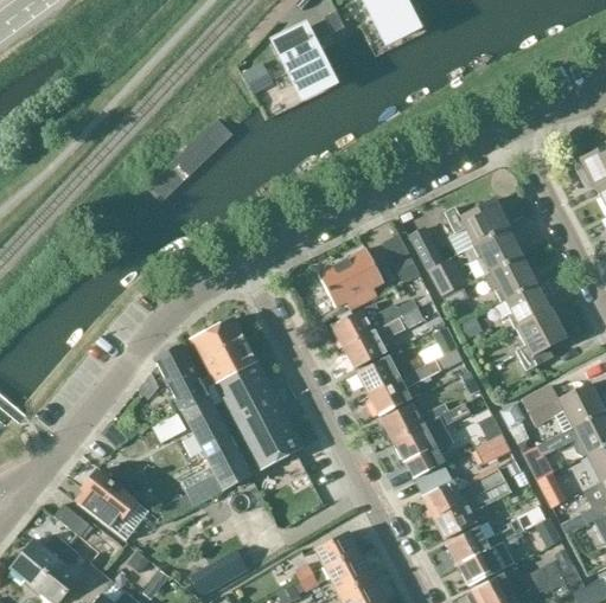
[(367,0),(387,40),(418,24),(406,0),(367,0)]
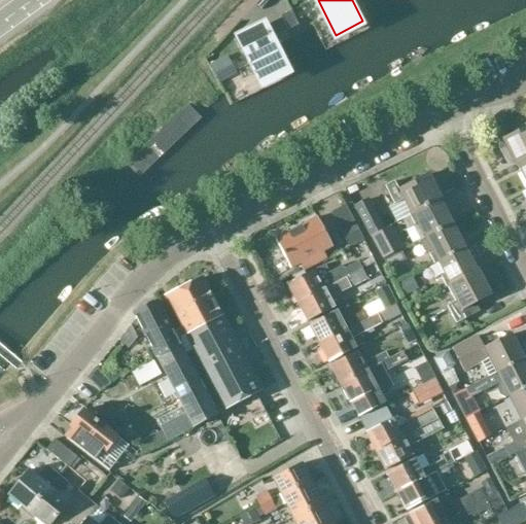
[(292,9),(283,13),(285,19),(284,19),(288,29),(300,24),(292,9)]
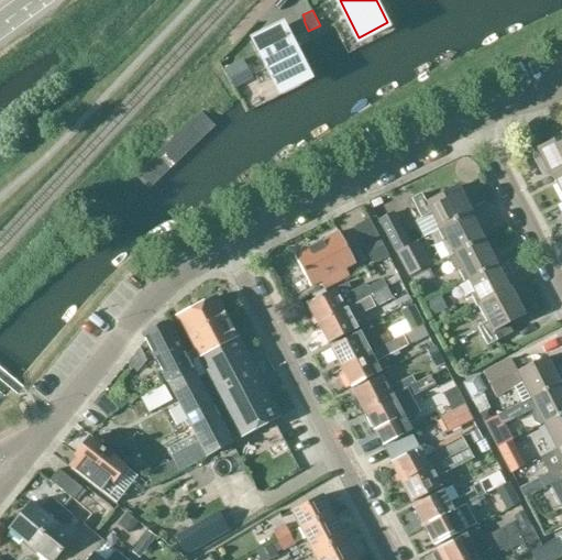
[(281,33),(277,25),(255,36),(281,89),(311,74),(288,29),(281,33)]
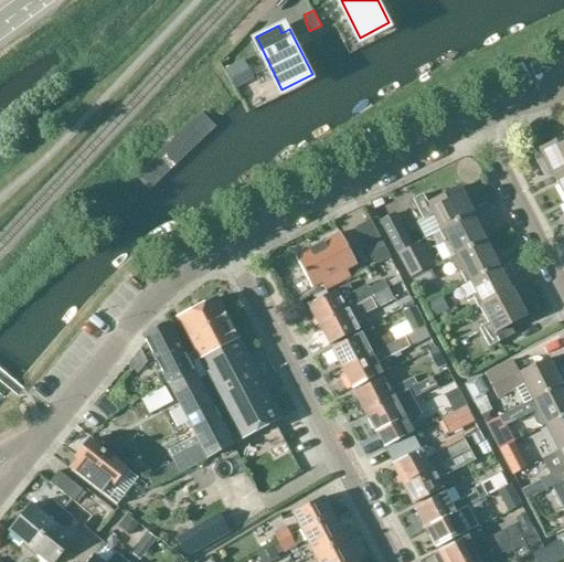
[(242,59),(226,67),(235,85),(251,76),(242,59)]
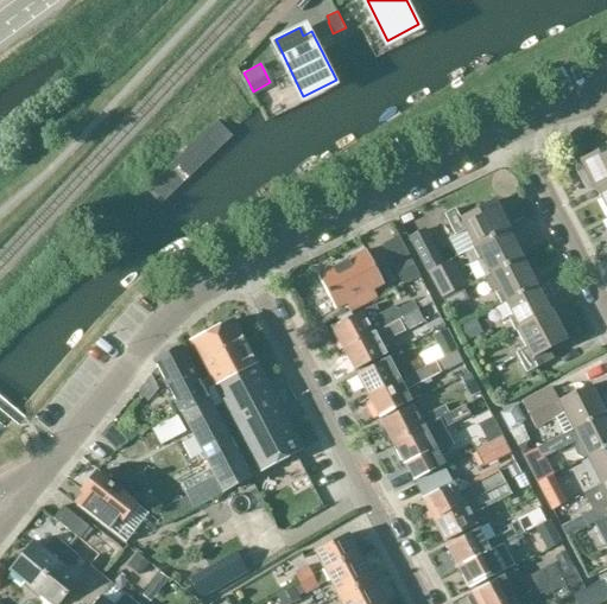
[(141,184),(164,208),(238,137),(215,113),(141,184)]
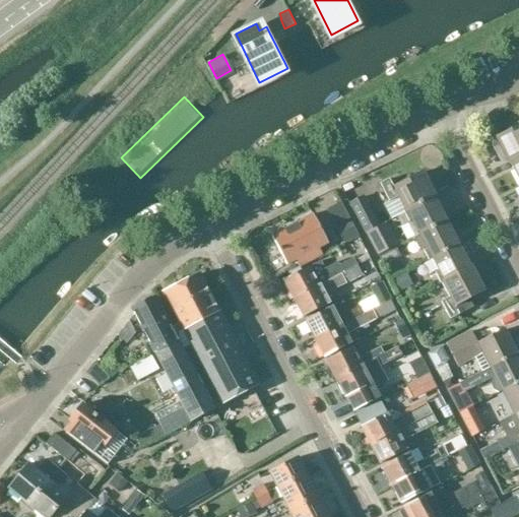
[(512,129),(496,137),(501,146),(498,147),(498,153),(501,159),(506,163),(511,159),(518,155),(518,120),(510,125),(512,129)]
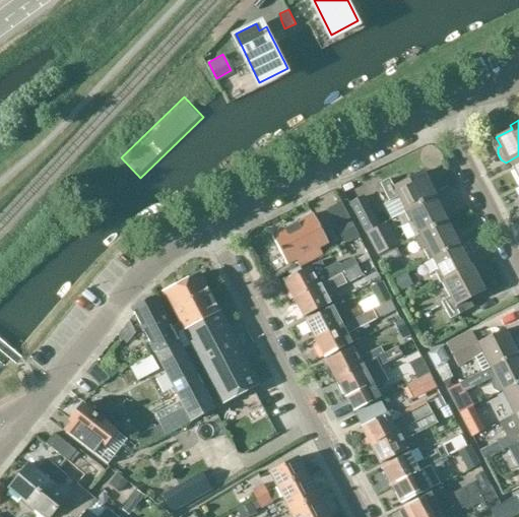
[(406,210),(407,209),(434,195),(435,196),(436,195),(424,171),(394,186),(390,178),(381,182),(390,200),(398,195),(406,210)]
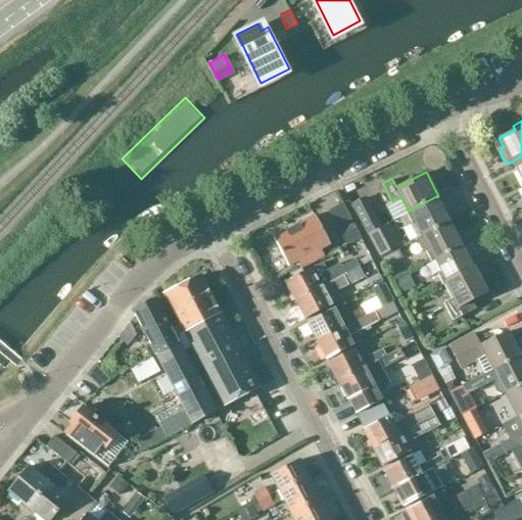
[(368,231),(383,224),(367,194),(351,202),(368,231)]
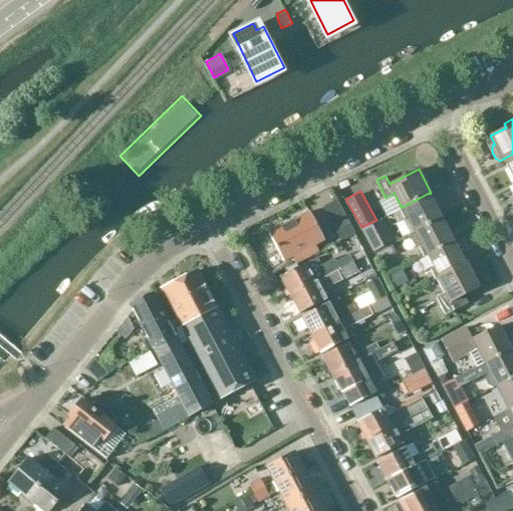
[(403,207),(404,208),(393,214),(398,222),(408,217),(415,230),(442,217),(430,194),(429,193),(403,207)]
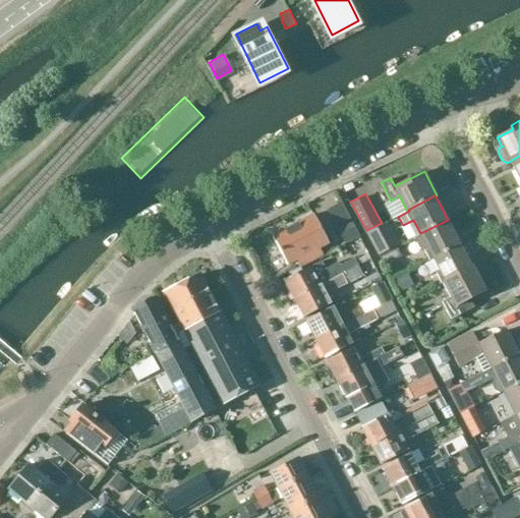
[(342,200),(328,209),(346,242),(360,235),(347,210),(342,200)]
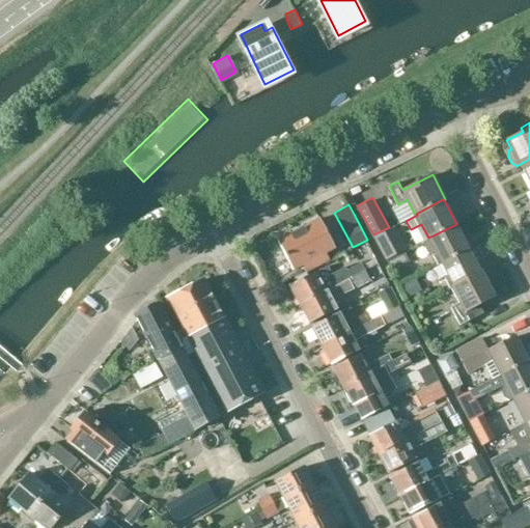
[(339,255),(321,218),(278,240),(294,270),(306,262),(308,266),(305,267),(307,270),(295,276),(296,278),(327,261),(339,255)]
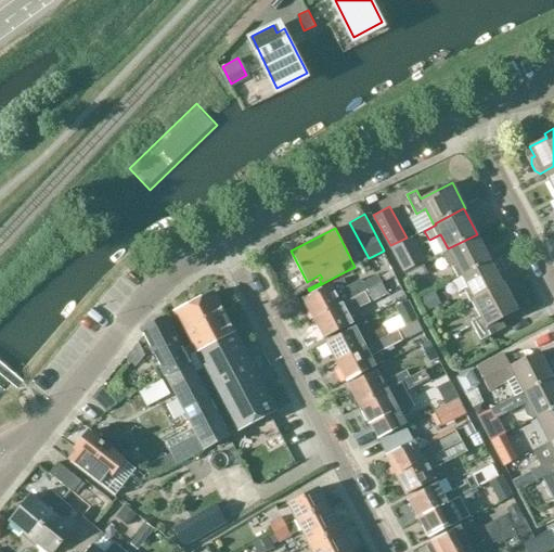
[(490,260),(477,234),(448,248),(443,251),(443,256),(448,262),(451,266),(452,265),(458,276),(461,274),(490,260)]
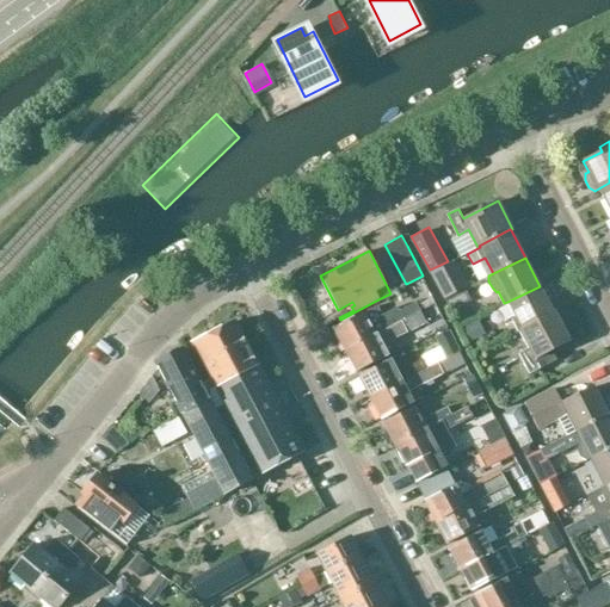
[(448,261),(430,270),(445,297),(468,285),(454,259),(448,261)]
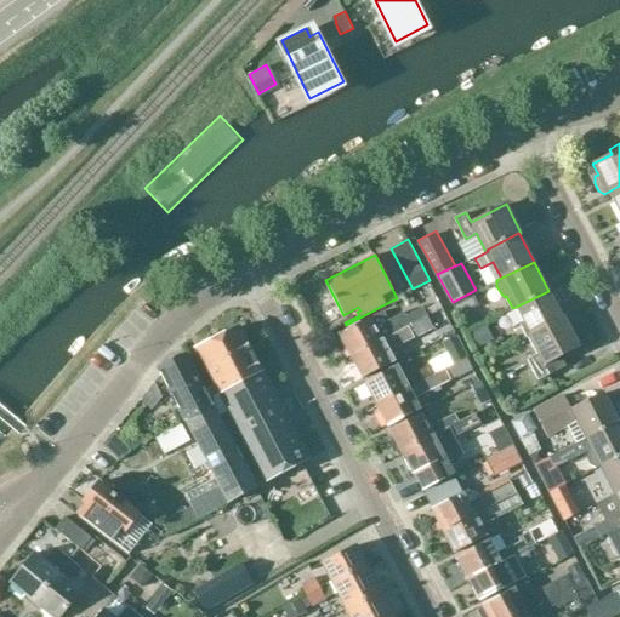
[(562,318),(549,291),(516,307),(524,323),(521,324),(527,336),(529,336),(528,335),(530,333),(530,335),(562,318)]
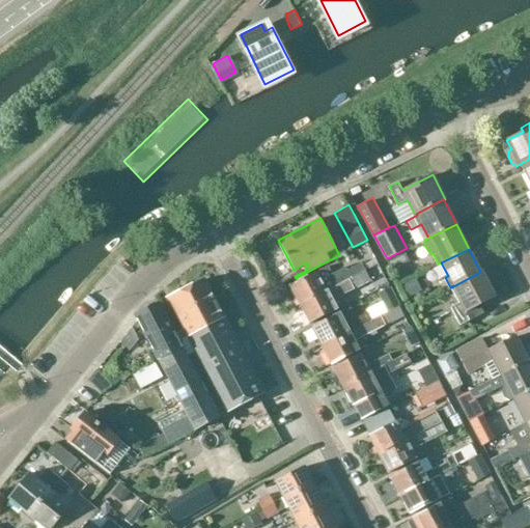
[(406,251),(387,259),(391,269),(410,260),(406,251)]
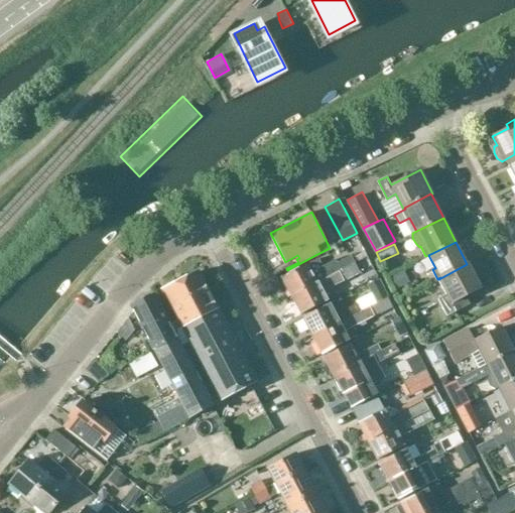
[(324,265),(317,254),(287,270),(289,273),(281,277),(290,295),(356,262),(368,255),(365,250),(353,257),(352,254),(338,261),(336,258),(324,265)]
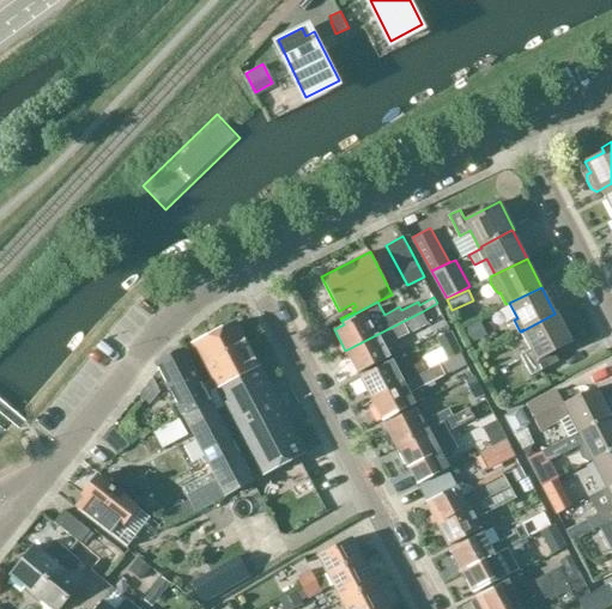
[(429,323),(423,311),(345,351),(357,372),(389,355),(383,346),(407,334),(429,323)]
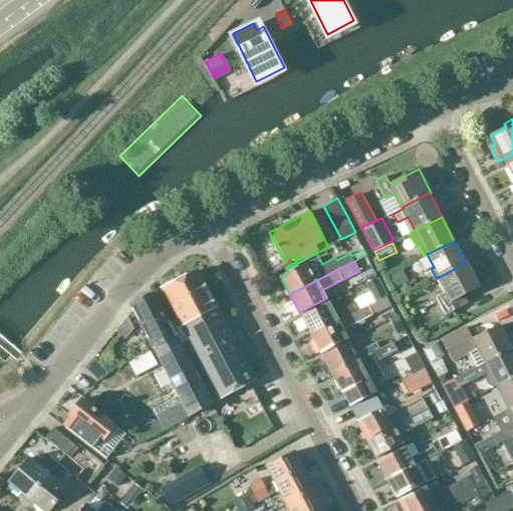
[(467,262),(465,263),(439,277),(439,276),(437,277),(438,278),(445,292),(437,297),(446,314),(454,309),(450,301),(479,286),(467,262)]
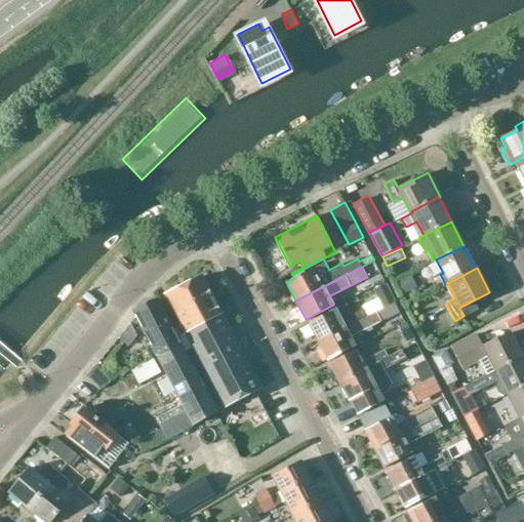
[(101,293),(112,278),(104,272),(91,286),(101,293)]
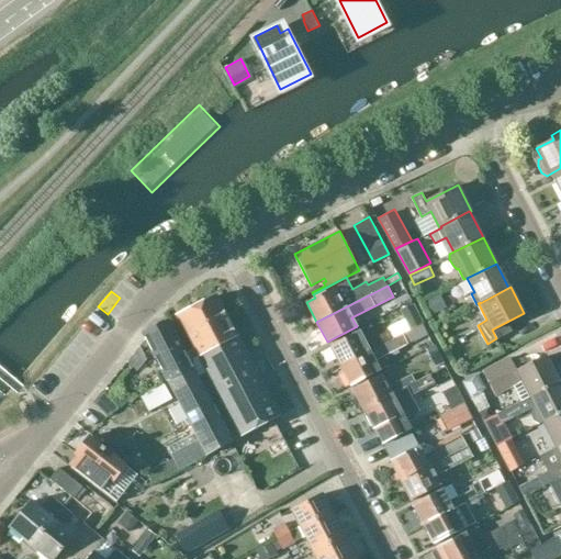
[(432,313),(447,305),(440,293),(426,301),(432,313)]
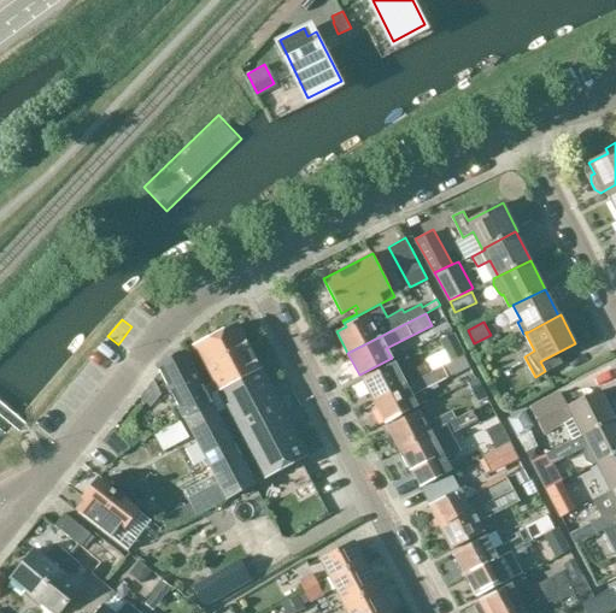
[(195,346),(215,382),(204,388),(211,402),(216,412),(217,411),(228,406),(265,477),(308,455),(239,323),(195,346)]
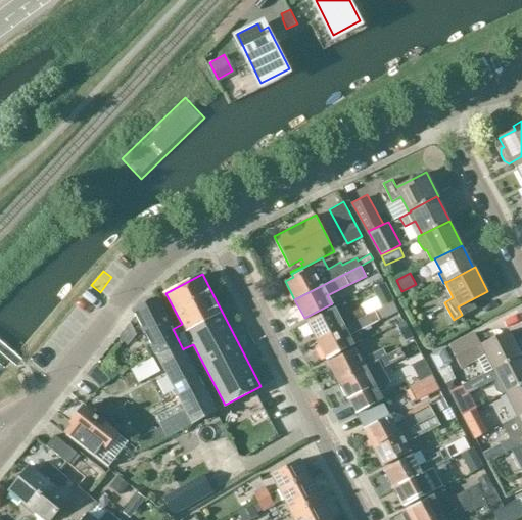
[(354,312),(351,313),(345,301),(306,322),(316,340),(364,315),(382,305),(378,297),(353,310),(354,312)]
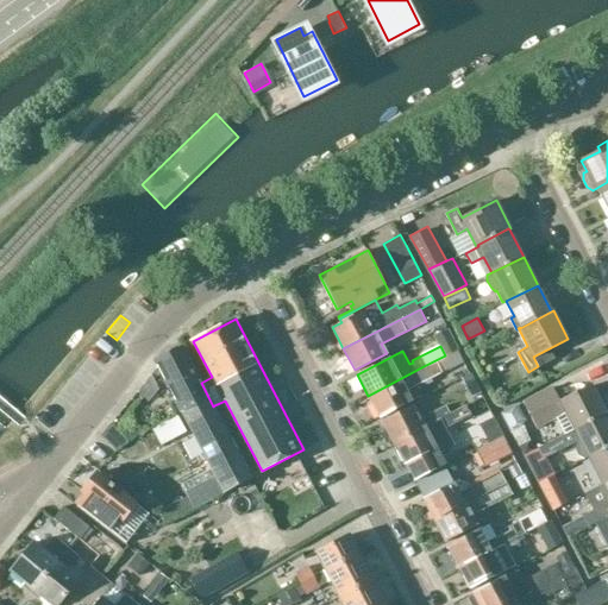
[(156,360),(182,411),(208,397),(201,383),(182,347),(156,360)]
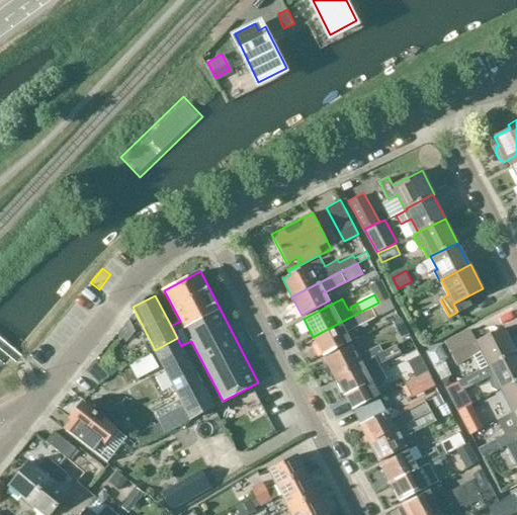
[(349,341),(345,333),(376,317),(376,318),(396,308),(390,296),(378,303),(360,312),(313,337),(323,355),(349,341)]
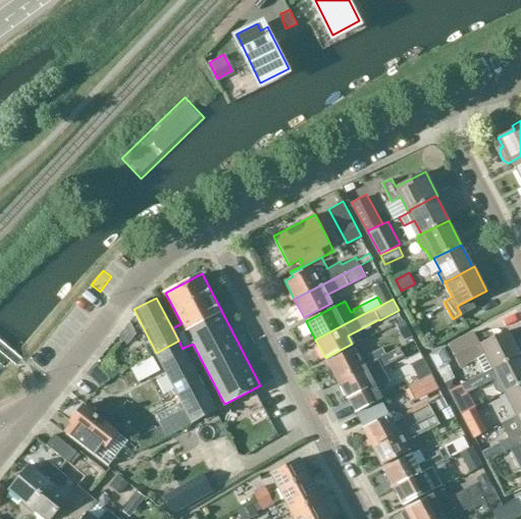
[(405,318),(397,323),(401,331),(405,340),(412,336),(413,335),(405,318)]
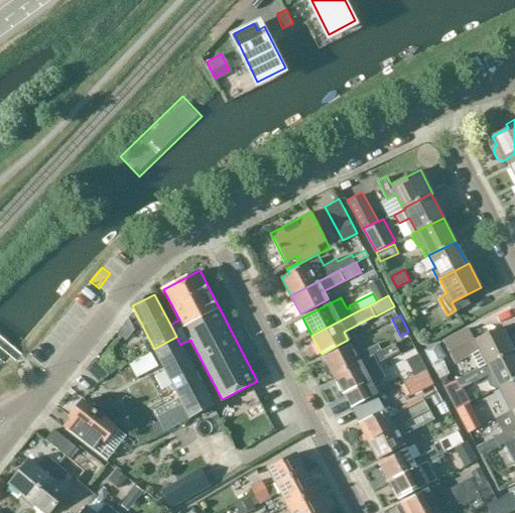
[(501,327),(475,340),(468,327),(443,340),(455,362),(474,352),(481,367),(513,350),(501,327)]
